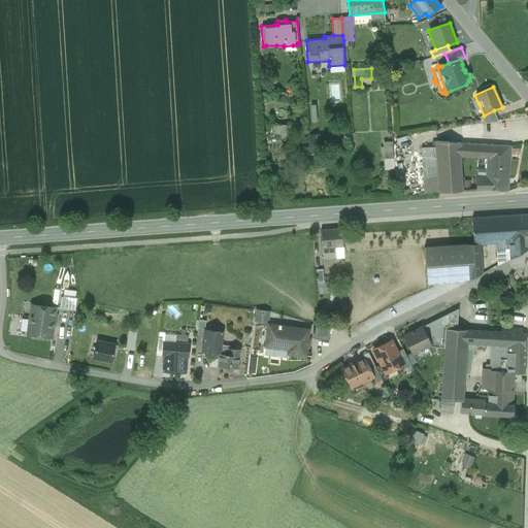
[(498,122),(494,110),(484,116),(482,117),(485,124),(498,122)]
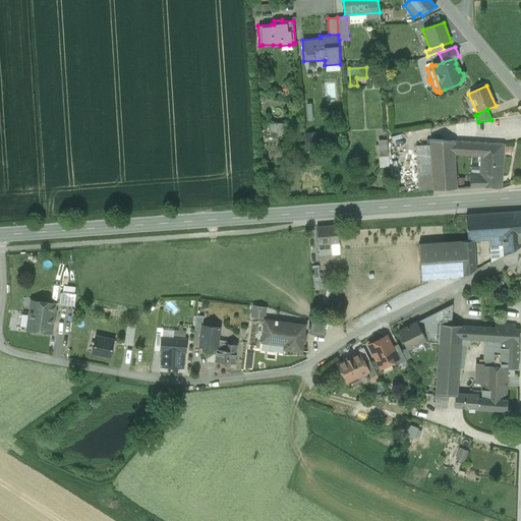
[(287,123),(270,124),(270,137),(288,136),(287,123)]
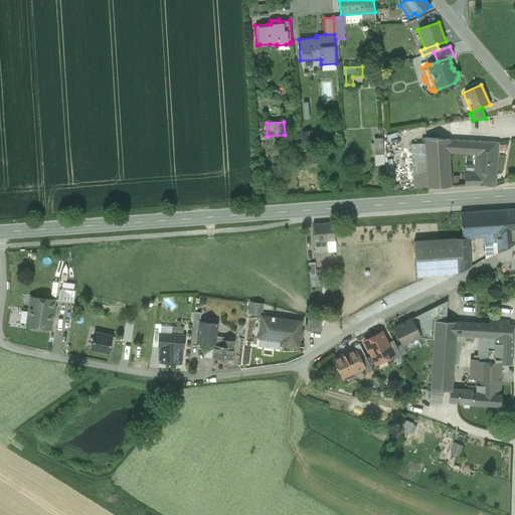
[(308,131),(300,131),(301,148),(309,148),(308,131)]
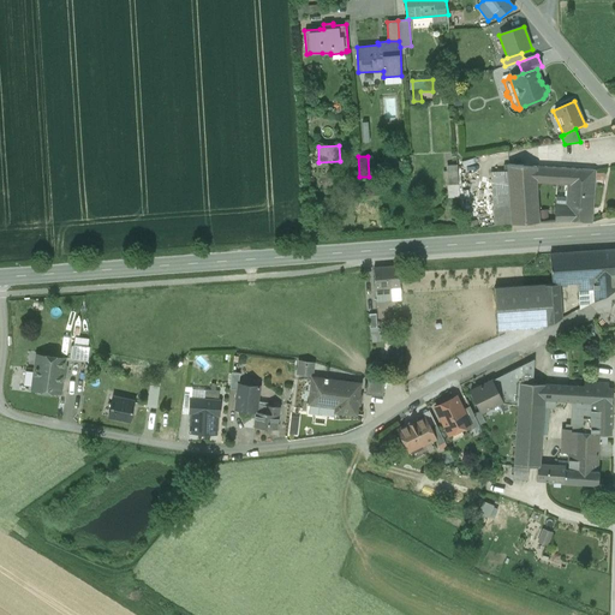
[(458,165),(446,166),(448,198),(460,197),(458,165)]
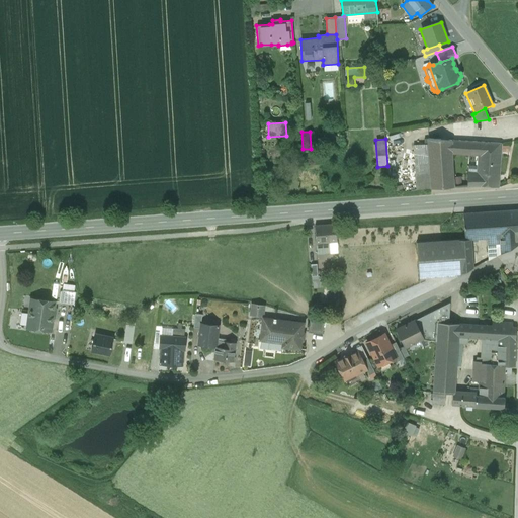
[(481,142),(427,139),(428,145),(414,145),(417,190),(454,187),(452,154),(479,156),(481,142)]
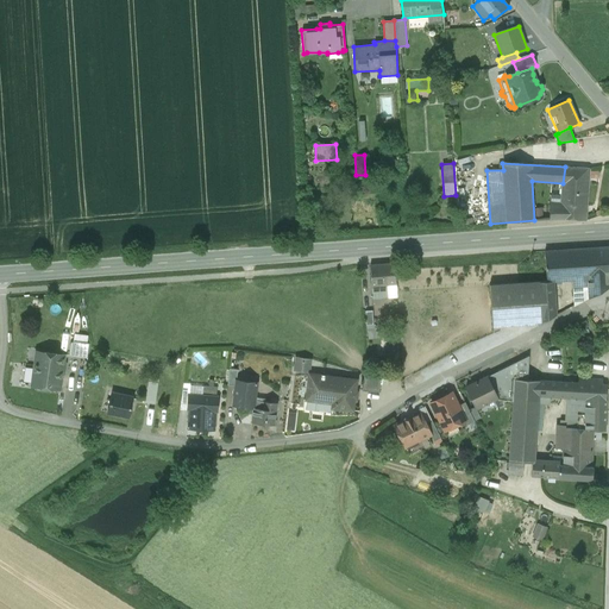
[(590,169),(565,167),(563,183),(562,202),(588,203),(590,169)]
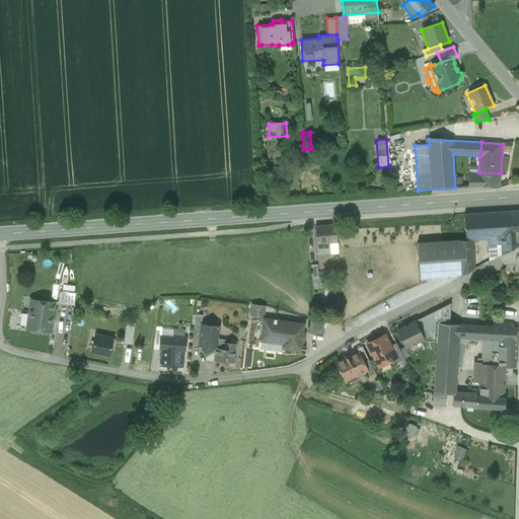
[(501,173),(478,172),(477,177),(468,176),(469,187),(476,187),(500,188),(501,173)]
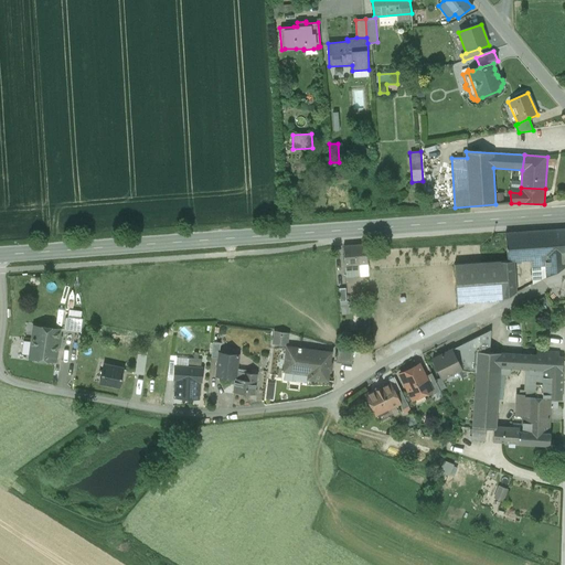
[(564,227),(504,232),(505,262),(455,265),(456,305),(501,300),(516,289),(516,265),(530,264),(532,285),(564,266),(564,227)]
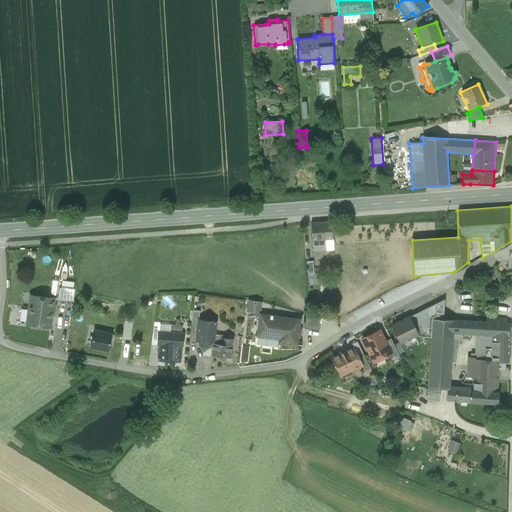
[(331,221),(311,223),(313,251),(334,249),(331,221)]
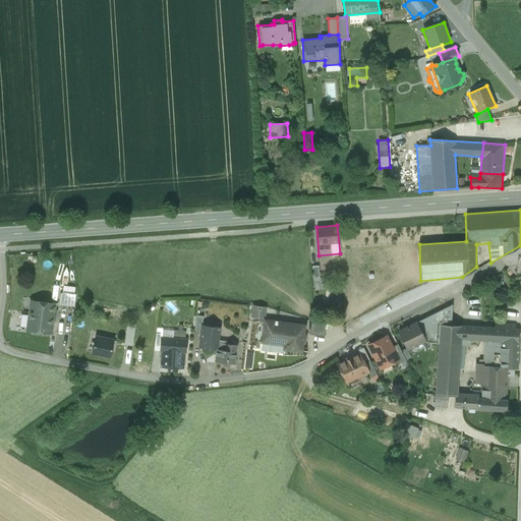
[(61,304),(74,306),(76,294),(63,292),(61,304)]
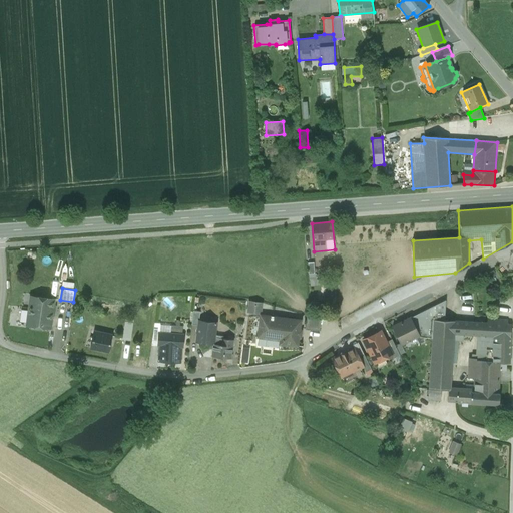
[(54,300),(31,297),(29,311),(52,314),(54,300)]
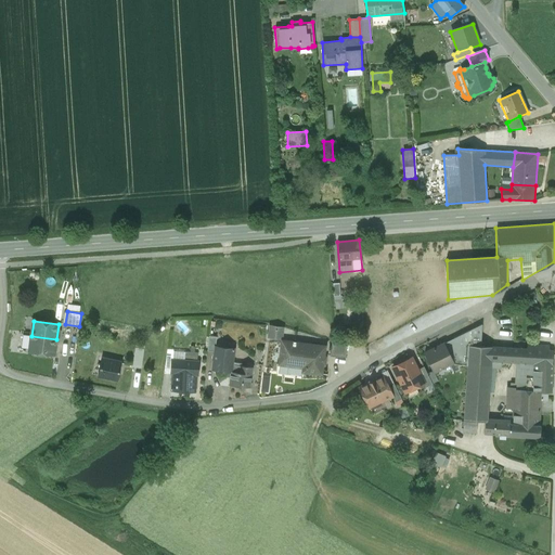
[(56,339),(31,336),(29,351),(54,355),(56,339)]
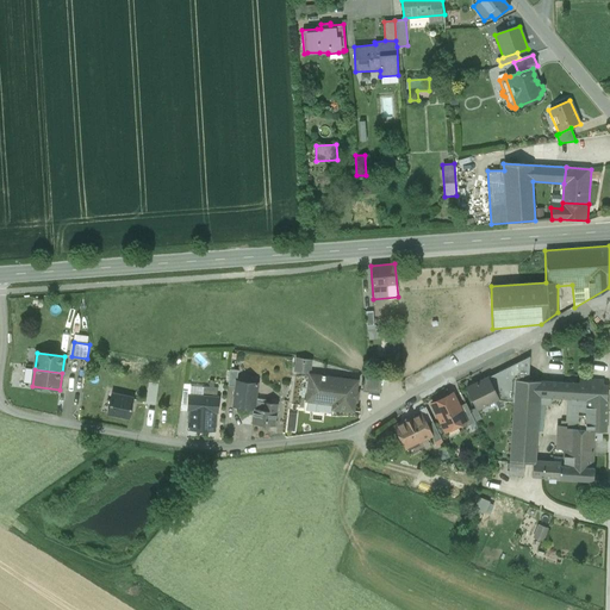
[(236,381),(237,381),(238,371),(230,369),(228,386),(236,386),(236,381)]
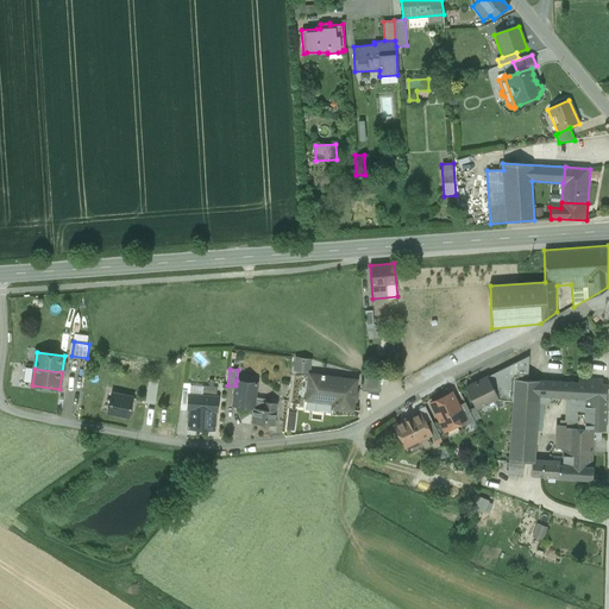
[(321,376),(309,374),(306,400),(333,403),(332,408),(352,410),(357,380),(325,376),(326,374),(322,374),(321,376)]
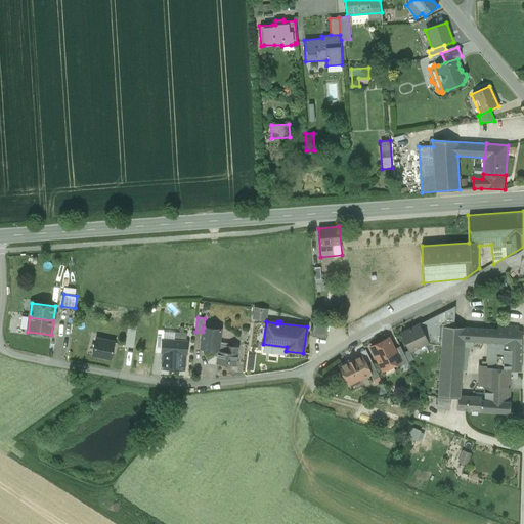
[(328,324),(313,322),(312,337),(326,338),(328,324)]
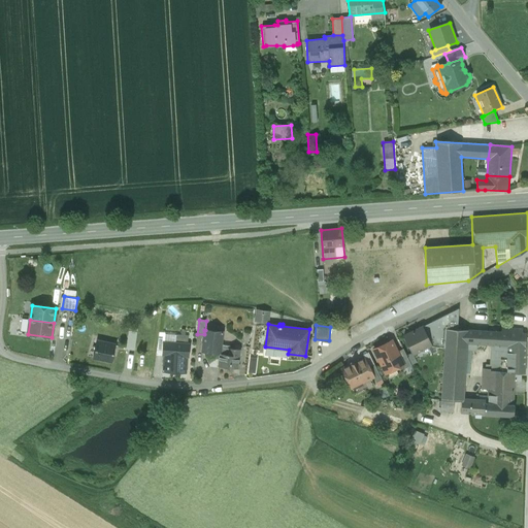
[(422,327),(403,336),(413,354),(430,345),(431,344),(424,330),(422,327)]
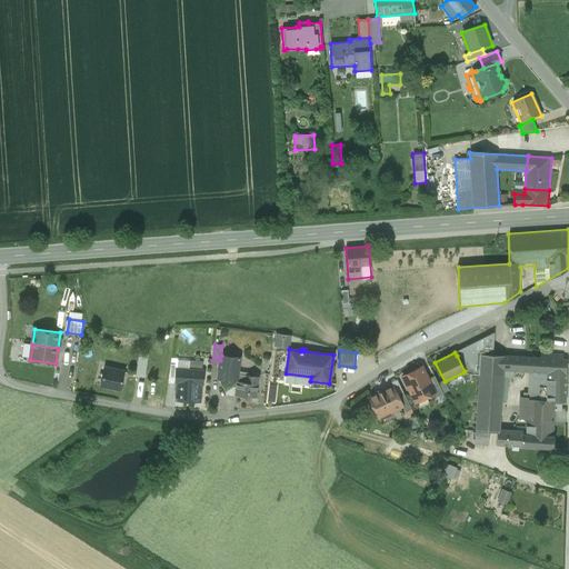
[(462,352),(457,356),(465,371),(463,372),(465,375),(472,371),(462,352)]
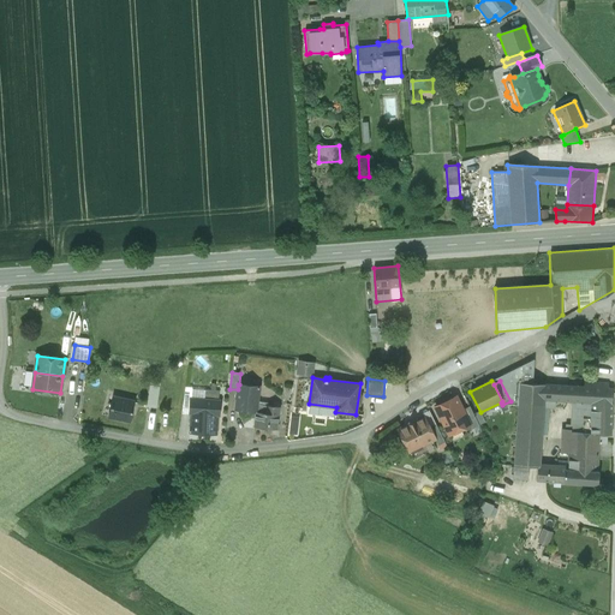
[(529,467),(538,467),(539,467),(539,466),(542,439),(549,439),(549,425),(542,425),(544,400),(544,384),(519,383),(513,479),(529,481),(529,467)]
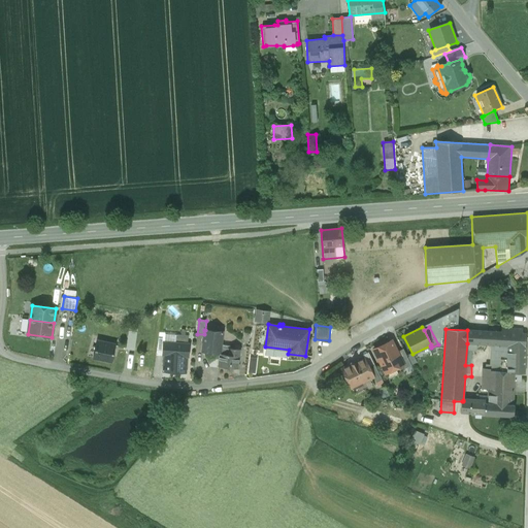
[(222,344),(223,332),(205,330),(204,330),(204,334),(202,352),(220,354),(221,344),(222,344)]
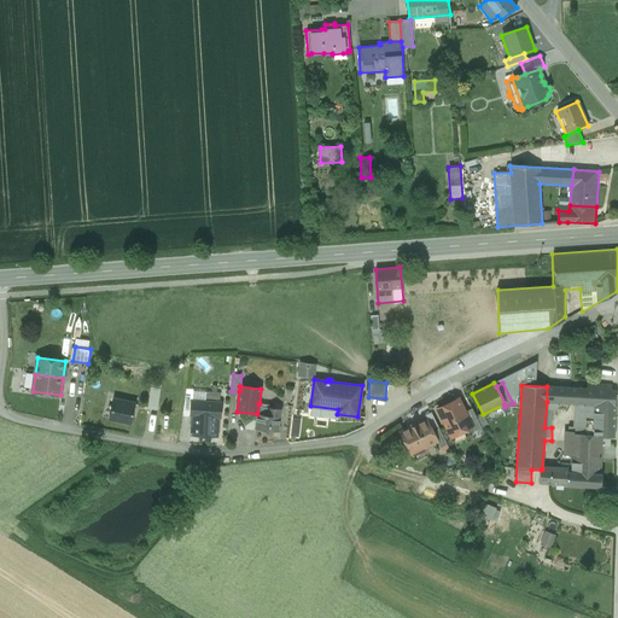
[(614,437),(616,391),(547,386),(547,402),(572,403),(570,432),(593,437),(611,437),(614,437)]
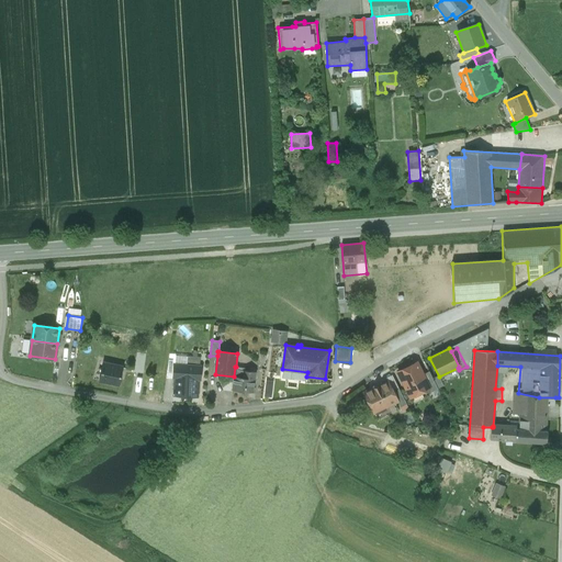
[(145,357),(137,356),(134,372),(143,373),(145,357)]
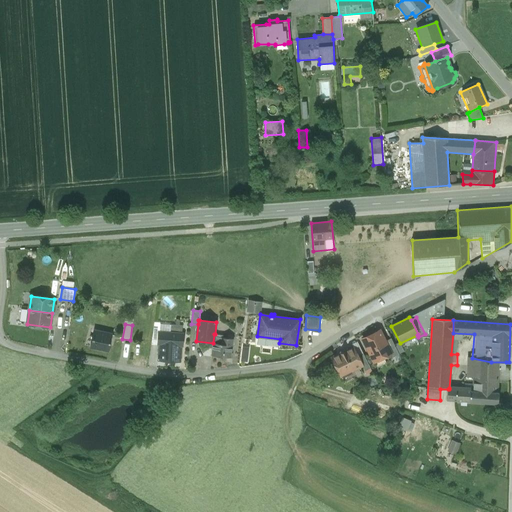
[(112,335),(94,331),(90,347),(108,351),(112,335)]
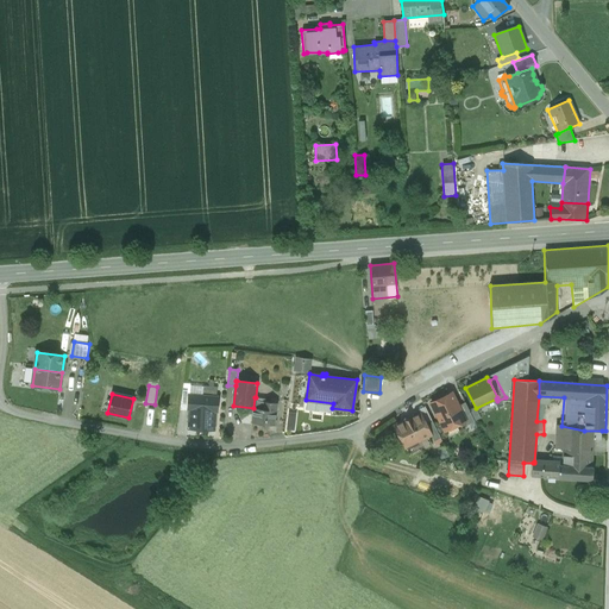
[(218,413),(218,396),(188,395),(188,410),(198,412),(196,429),(214,431),(215,412),(218,413)]
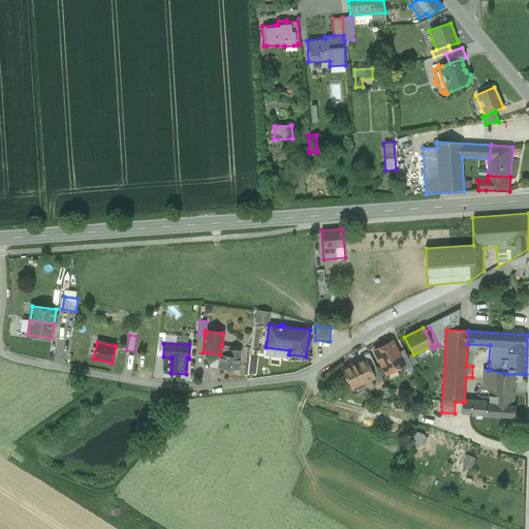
[(383,345),(374,350),(386,374),(404,365),(398,352),(394,343),(384,348),(383,345)]
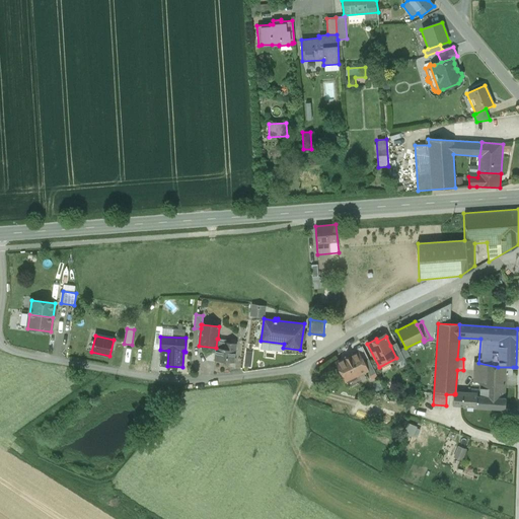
[(226,340),(218,339),(217,339),(216,348),(215,360),(233,362),(235,344),(225,343),(226,340)]
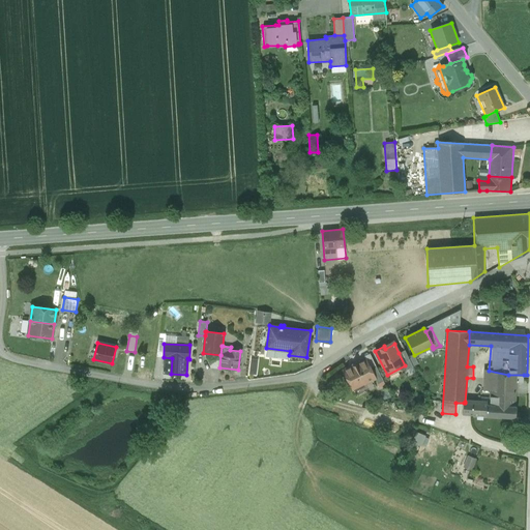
[(405,350),(399,353),(405,365),(407,370),(413,366),(405,350)]
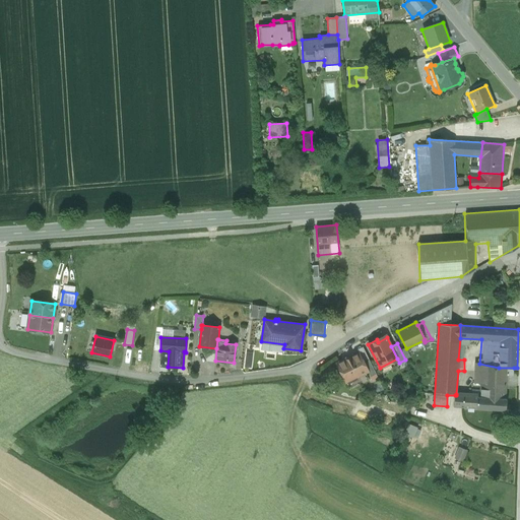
[(363,361),(359,352),(337,364),(340,370),(339,375),(343,377),(346,382),(368,371),(363,361)]
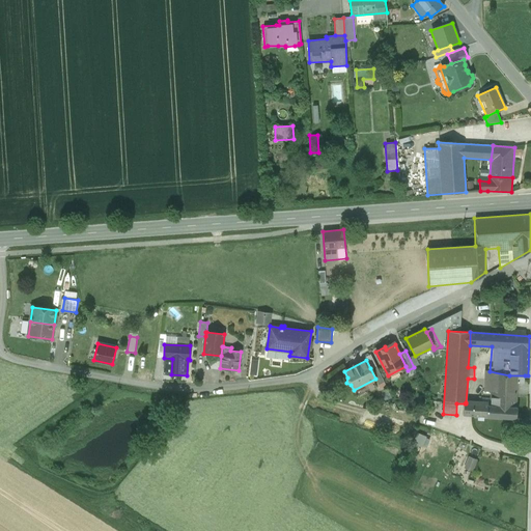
[(375,366),(370,368),(375,379),(379,385),(384,382),(375,366)]
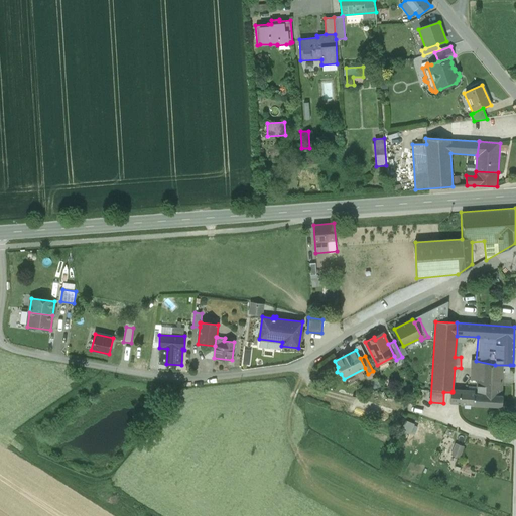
[(495,365),(476,361),(472,361),(471,376),(471,380),(478,380),(478,382),(502,383),(502,378),(503,372),(510,373),(510,365),(495,365)]
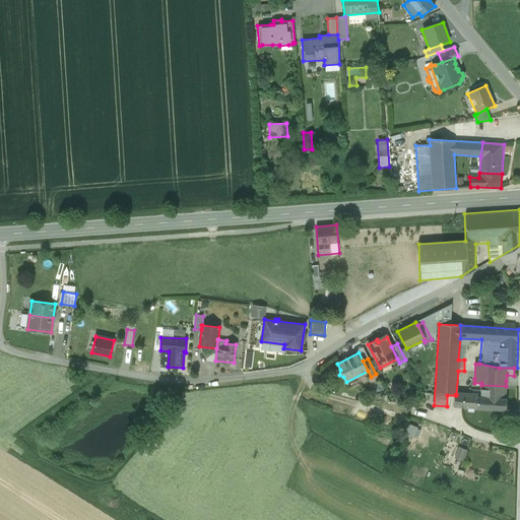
[(505,410),(506,386),(481,385),(481,396),(461,395),(456,394),(456,395),(455,395),(454,406),(461,407),(505,410)]
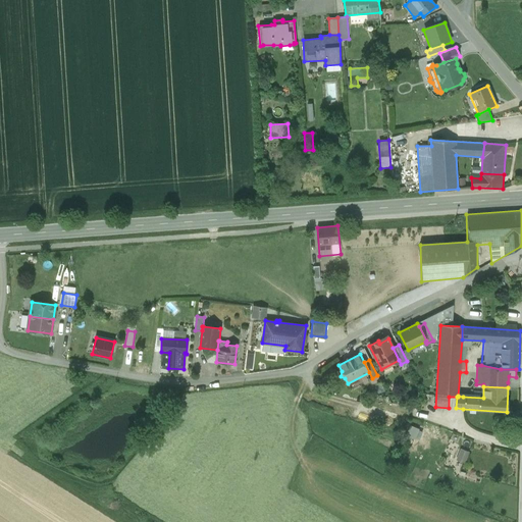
[(418,438),(421,428),(411,424),(408,434),(418,438)]
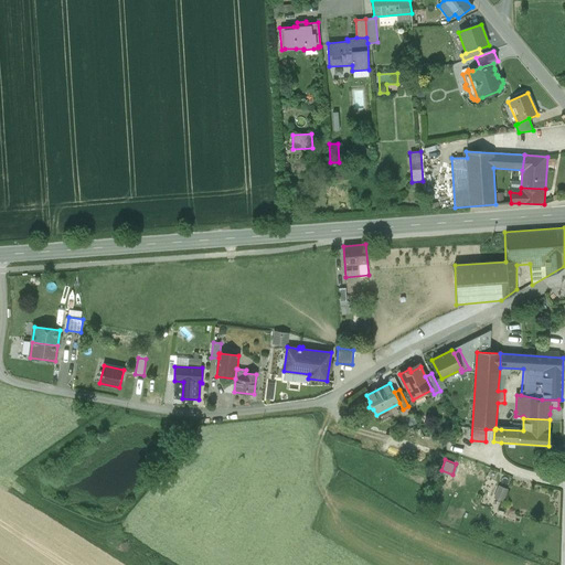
[(500,484),(496,497),(505,500),(510,488),(500,484)]
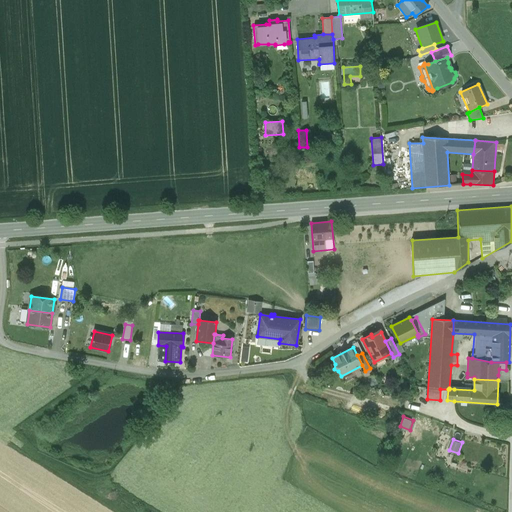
All buildings are outlined.
